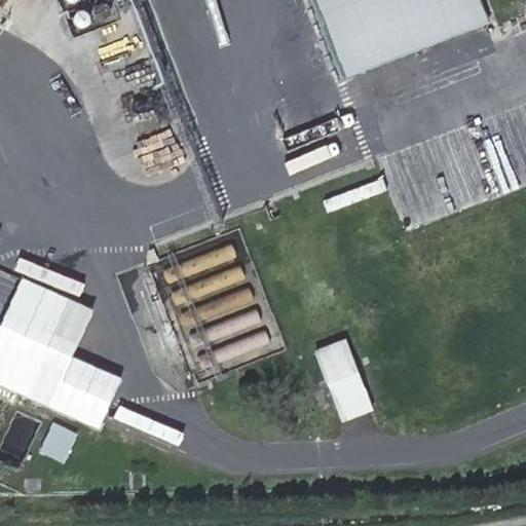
[(483,0),(321,0),(350,75),(492,21),(483,0)]
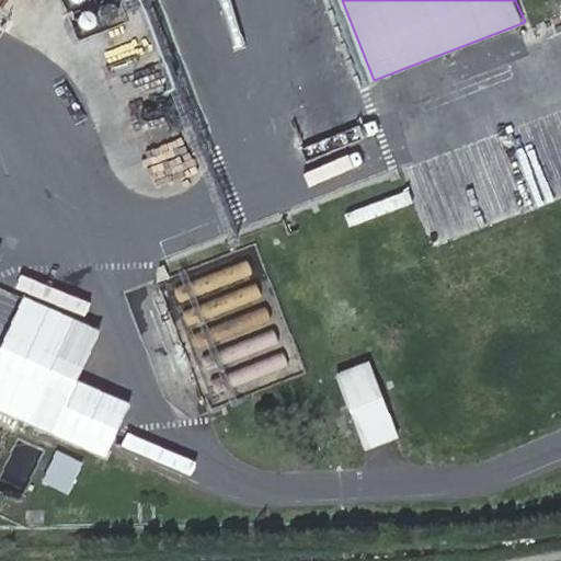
[(252,238),(156,275),(206,402),(301,366),(252,238)]
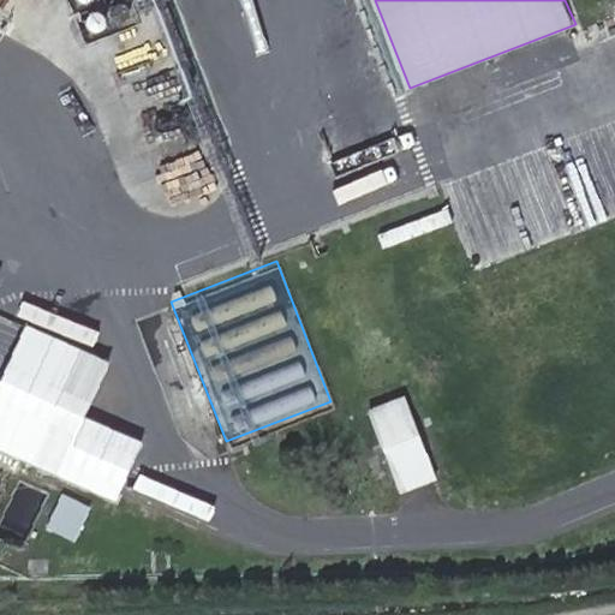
[(114,360),(28,322),(0,382),(0,453),(118,506),(145,445),(88,418),(114,360)]
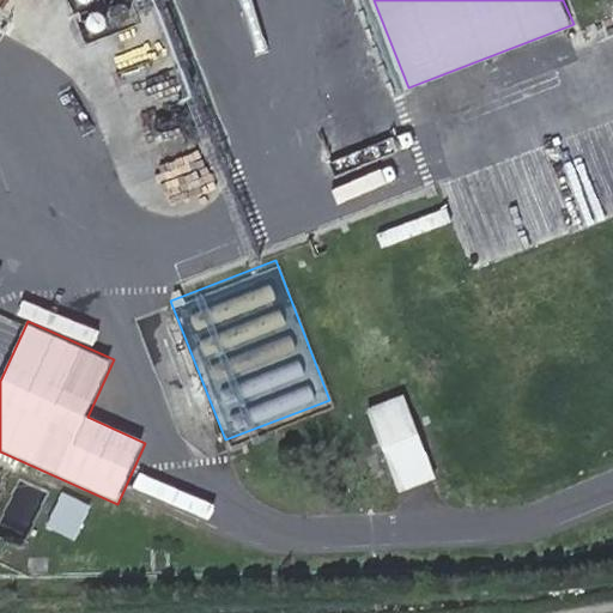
[(429,471),(398,389),(363,404),(394,484),(429,471)]
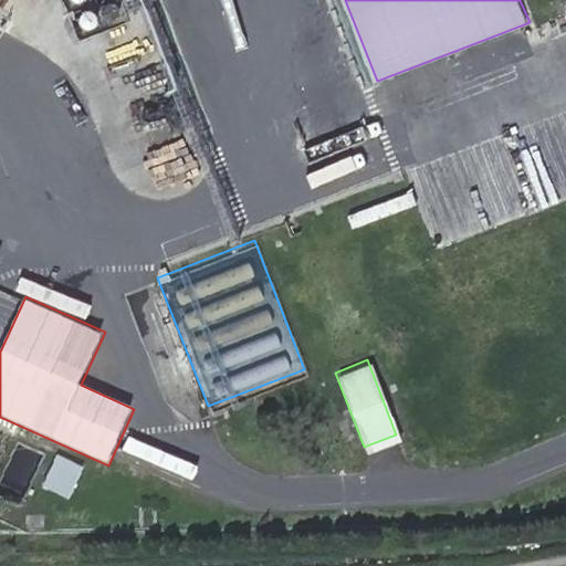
[(82,468),(55,457),(43,484),(69,495),(82,468)]
